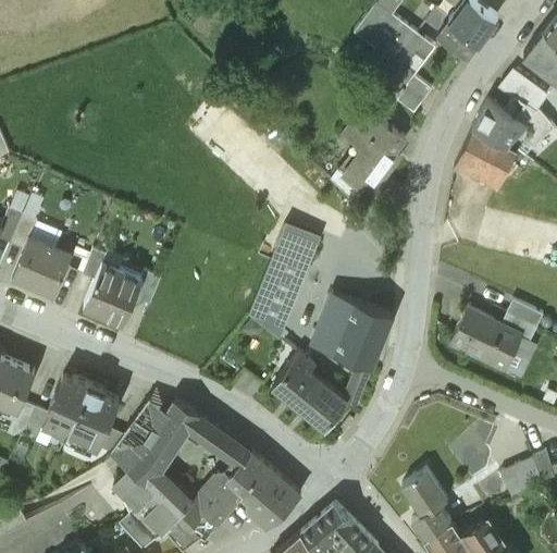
[(395,63),(386,75),(405,88),(413,76),(434,47),(391,15),(400,0),(379,0),(356,34),(395,63)]
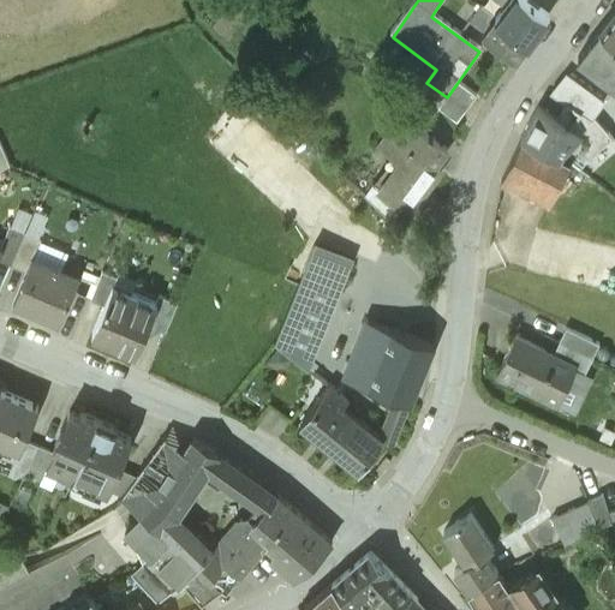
[(495,21),(527,46),(549,18),(525,0),(494,0),(505,7),(495,21)]
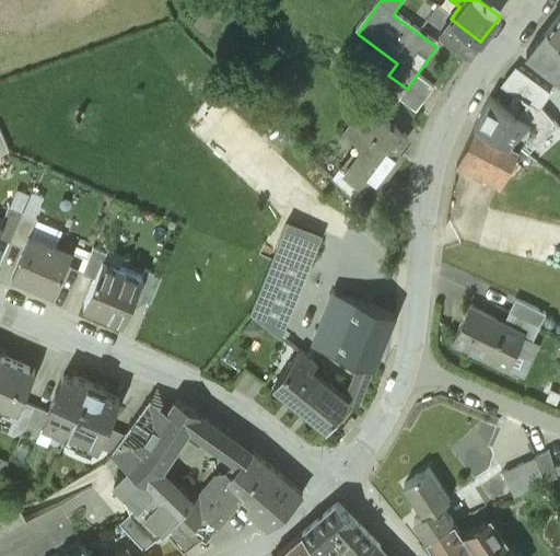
[(559,10),(546,30),(559,39),(559,10)]
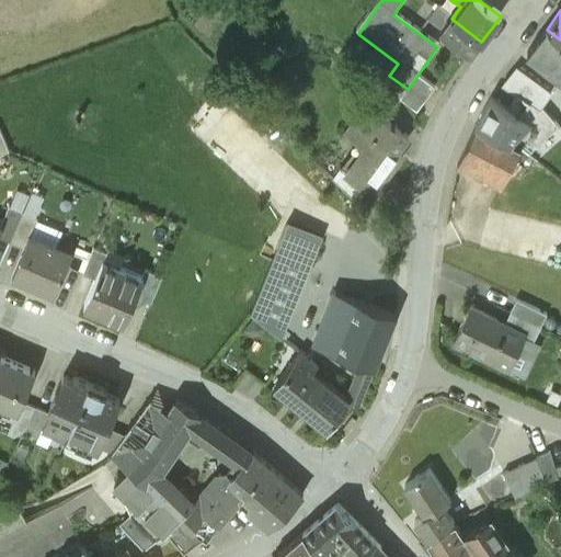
[(481,42),(451,19),(439,35),(469,57),(481,42)]
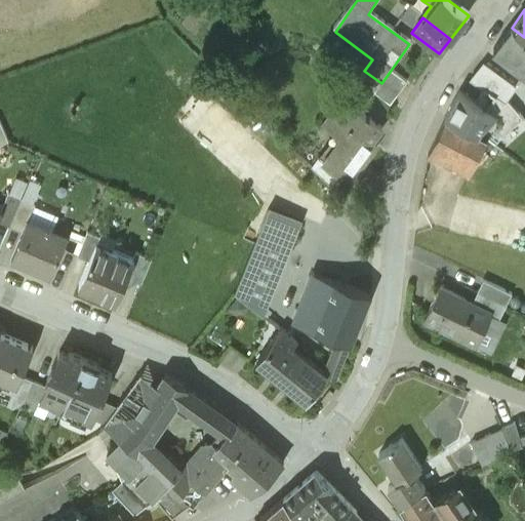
[(524,76),(524,37),(512,28),(493,51),(524,76)]
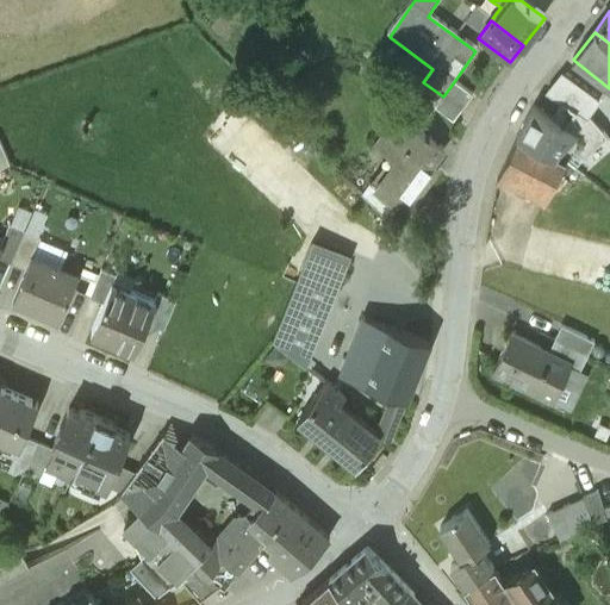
[(599,103),(561,75),(546,95),(562,106),(586,122),(590,118),(599,103)]
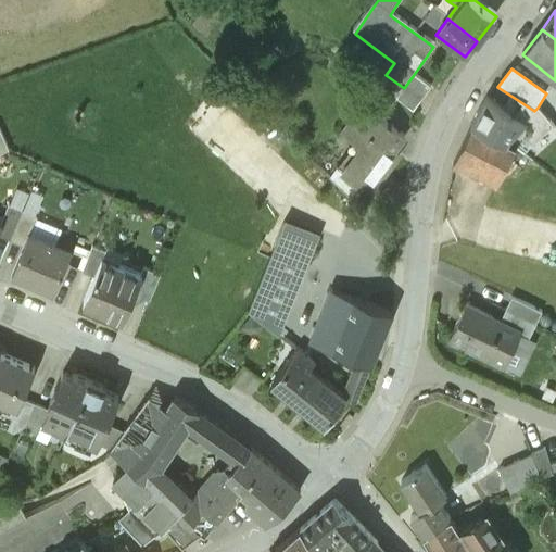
[(413,76),(404,88),(396,98),(415,111),(430,88),(413,76)]
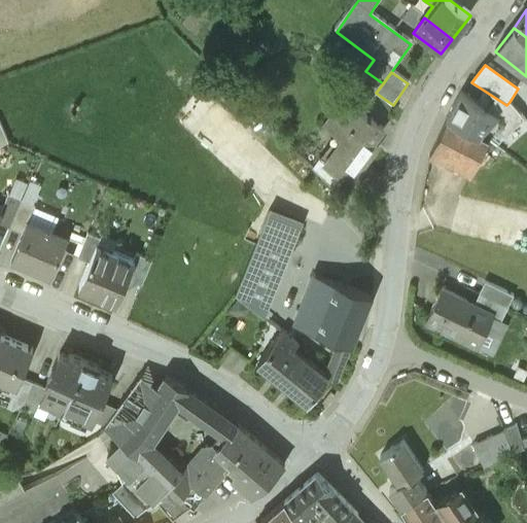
[(478,105),(461,95),(447,120),(488,141),(494,145),(524,119),(521,115),(510,102),(506,105),(486,92),(478,105)]
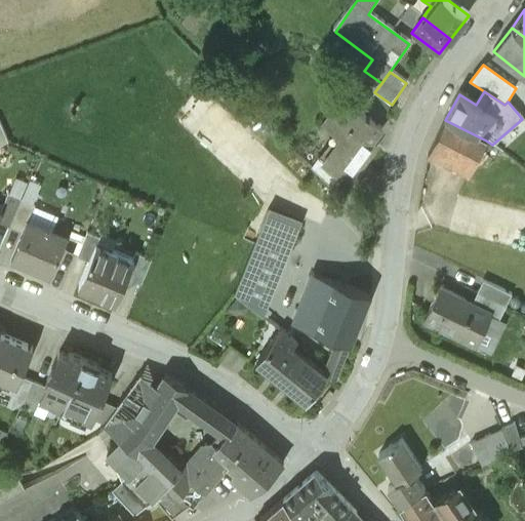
[(382,129),(344,101),(324,127),(341,139),(324,162),(323,163),(340,176),(344,171),(354,178),(375,150),(371,146),(382,129)]
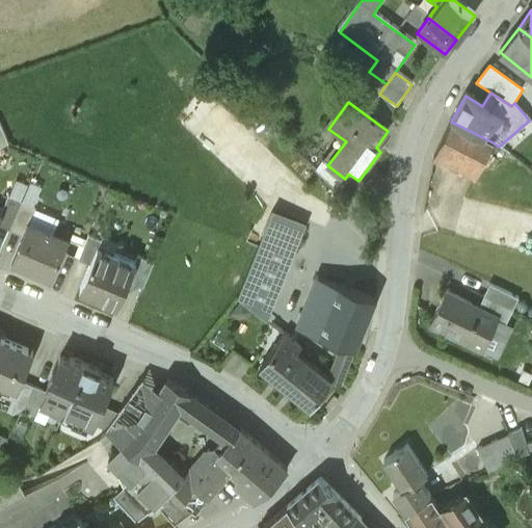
[(493,142),(451,122),(433,159),(476,178),(493,142)]
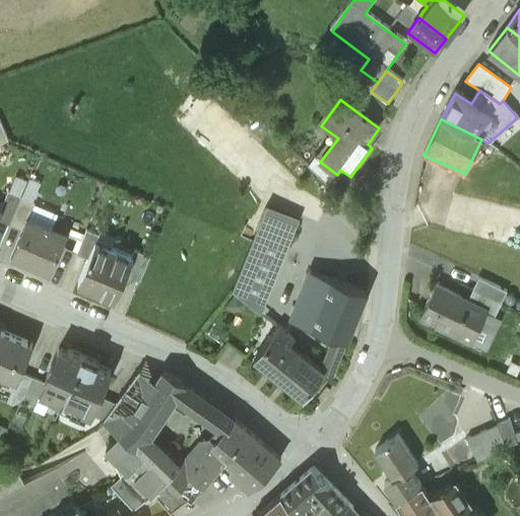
[(320,162),(321,160),(316,156),(309,168),(326,184),(329,185),(337,175),(320,162)]
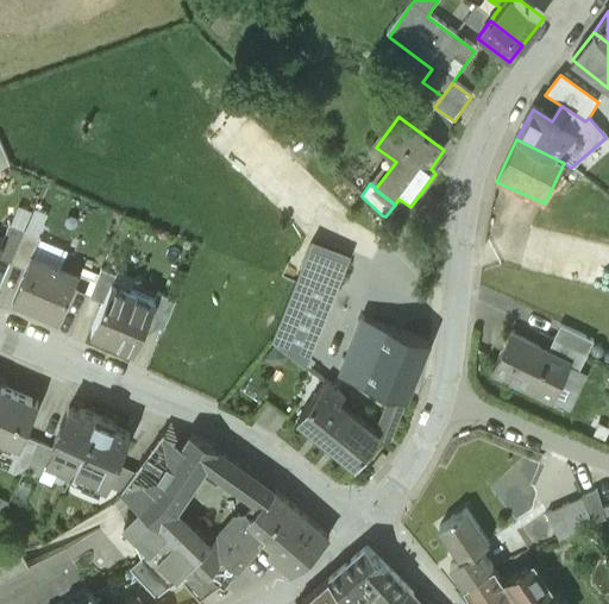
[(11,228),(1,251),(2,251),(0,256),(0,260),(12,266),(25,234),(11,228)]
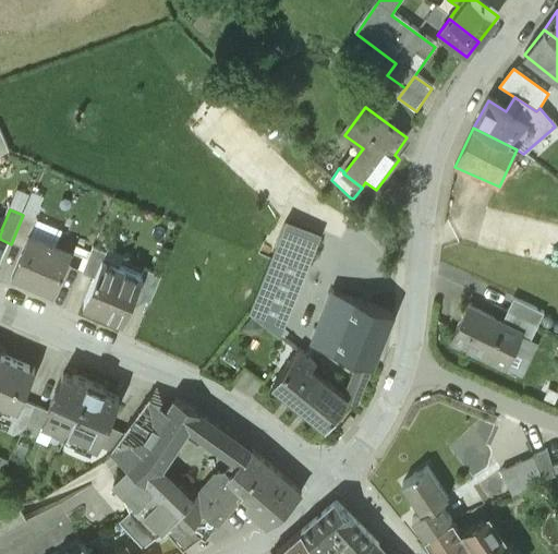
[(38,220),(23,215),(11,244),(24,250),(28,238),(31,239),(38,220)]
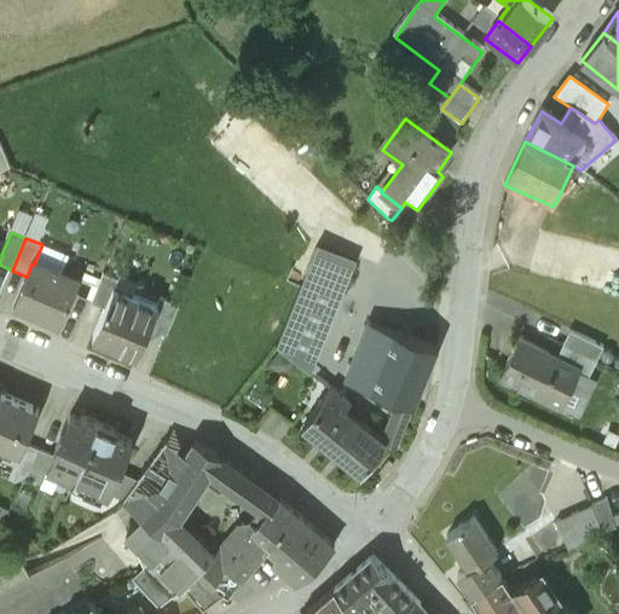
[(310,270),(343,284),(352,264),(318,250),(310,270)]
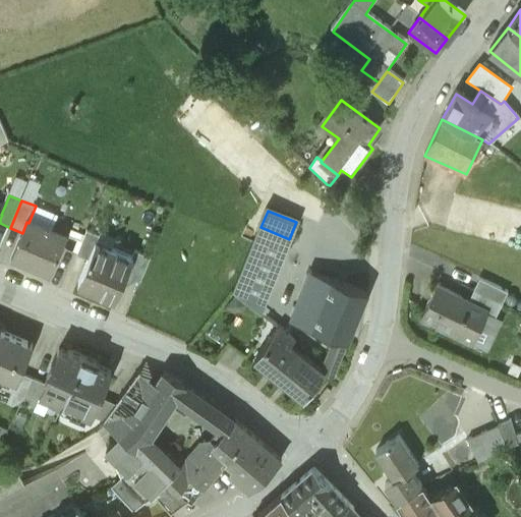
[(29,223),(26,222),(22,233),(11,259),(51,275),(64,244),(50,238),(52,232),(29,223)]
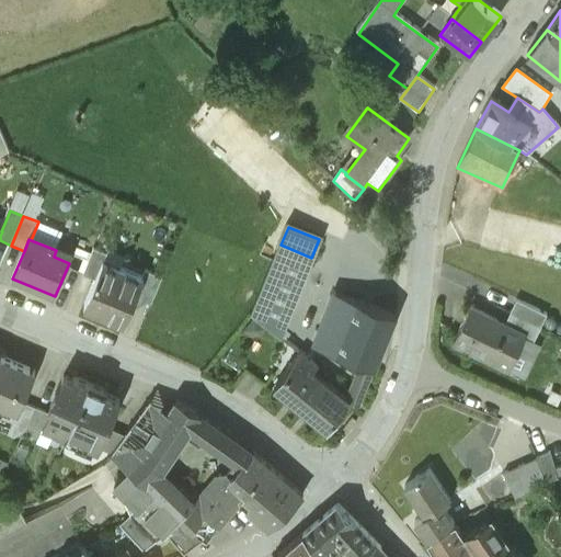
[(311,258),(281,245),(252,314),(277,334),(311,258)]
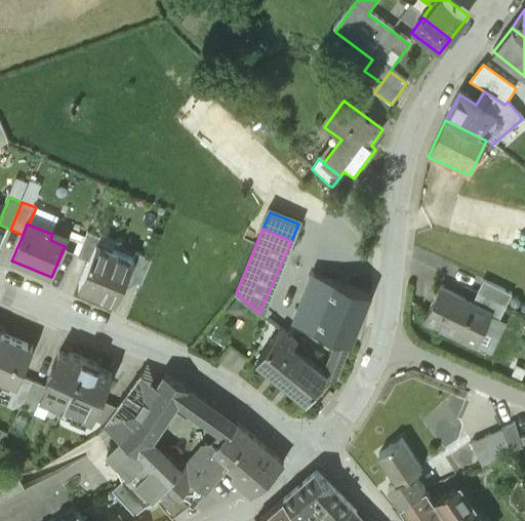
[(89,263),(96,246),(97,247),(101,239),(87,234),(77,258),(89,263)]
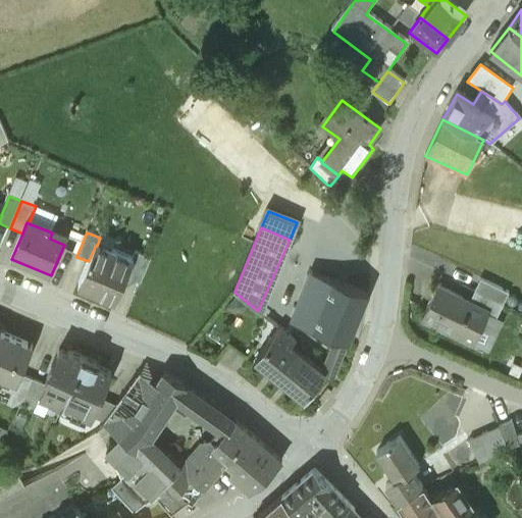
[(97,246),(96,245),(89,261),(79,287),(117,303),(127,278),(135,261),(133,260),(97,246)]
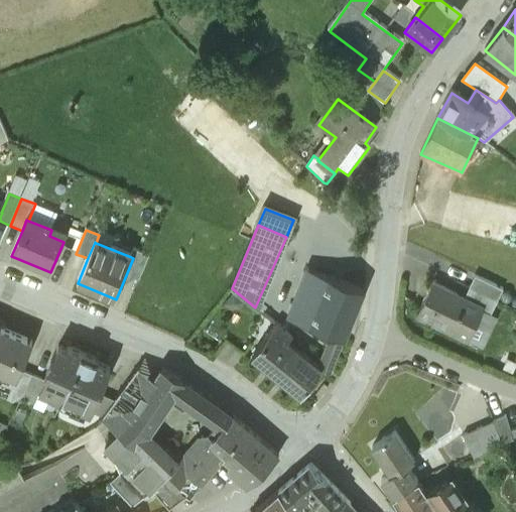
[(131,257),(133,258),(126,275),(140,281),(150,257),(134,250),(131,257)]
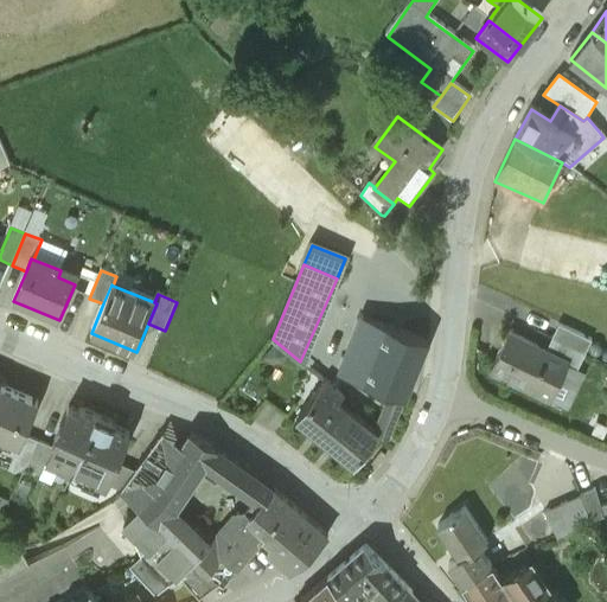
[(427,340),(363,318),(340,376),(393,395),(384,412),(397,417),(427,340)]
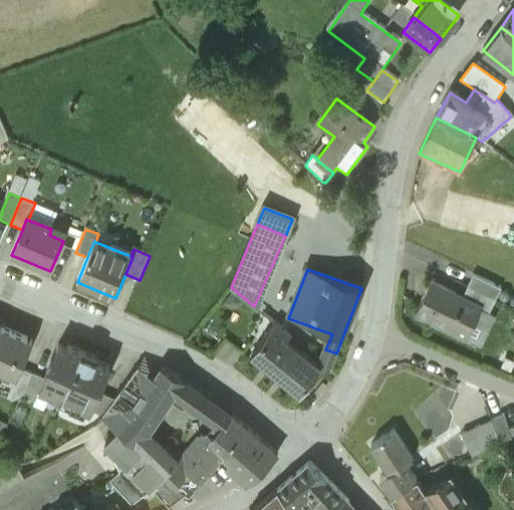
[(467,288),(495,301),(501,289),(473,276),(467,288)]
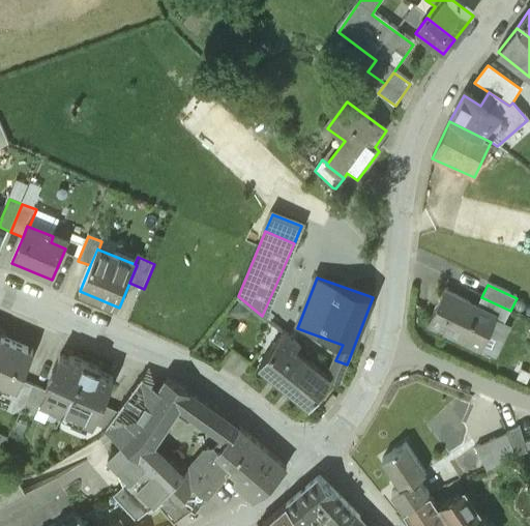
[(476,310),(443,294),(428,327),(481,353),(496,321),(497,320),(476,310)]
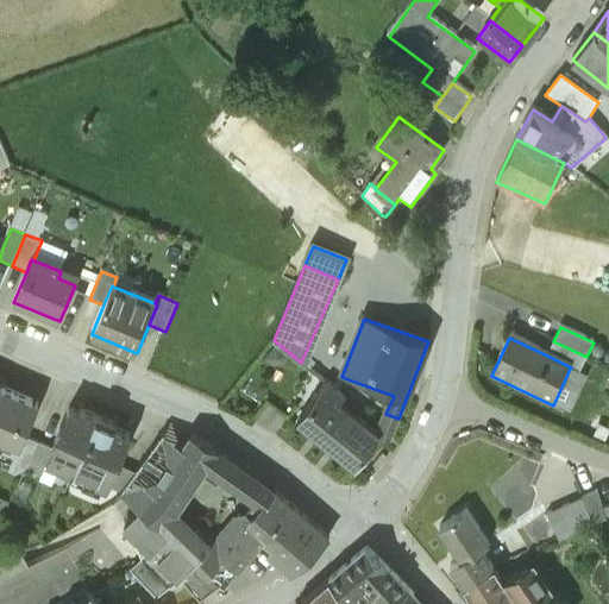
[(547,356),(571,367),(570,369),(579,372),(586,357),(553,341),(547,356)]
